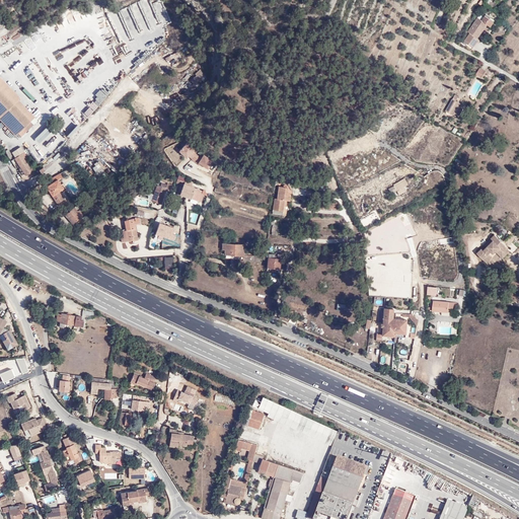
[(489,0),(487,0),(485,4),(493,11),(501,0),(500,0),(493,0),(492,1),(489,0)]
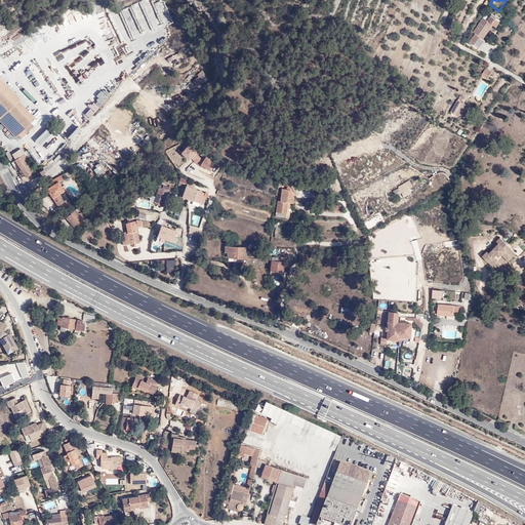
[(473,33),(475,35),(471,41),(476,44),(473,48),(478,51),(485,40),(483,38),(492,25),(496,28),(499,22),(491,17),(487,22),(483,19),(473,33)]
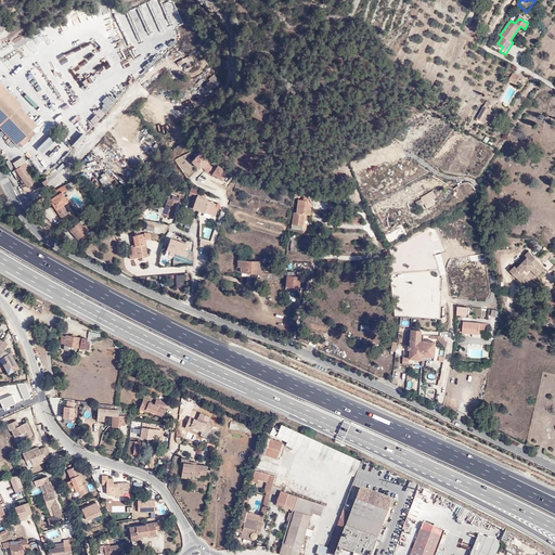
[(131,54),(121,57),(124,65),(133,62),(131,54)]
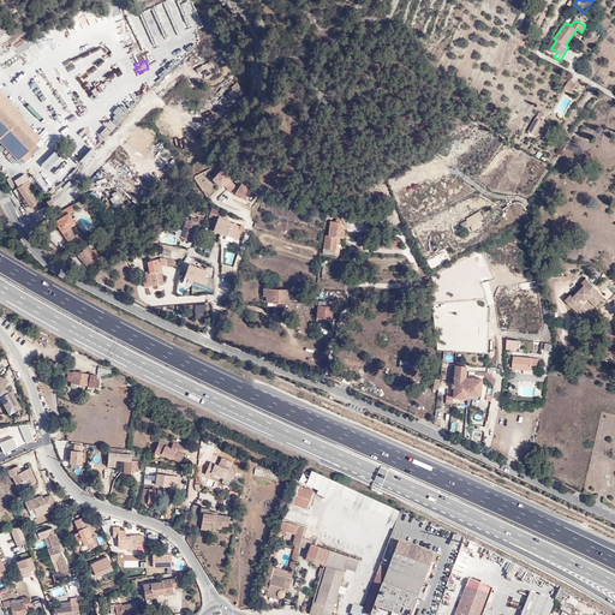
[(574,84),(567,79),(562,89),(569,93),(574,84)]
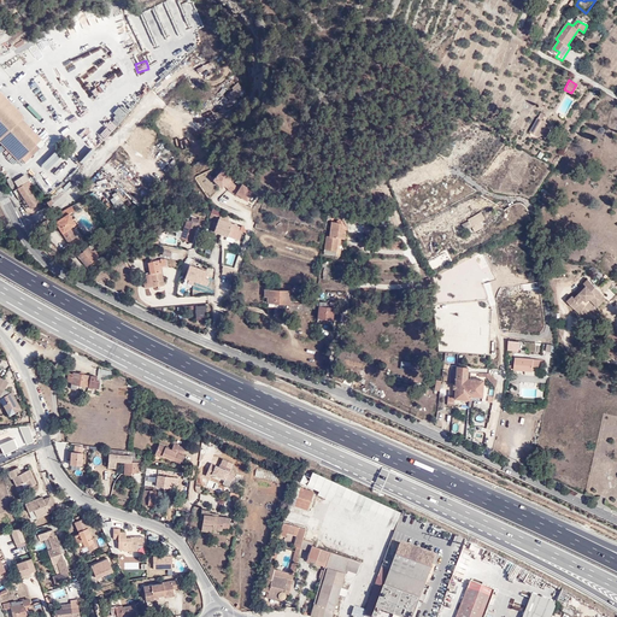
[(239,82),(231,88),(233,90),(225,97),(231,103),(246,90),(239,82)]
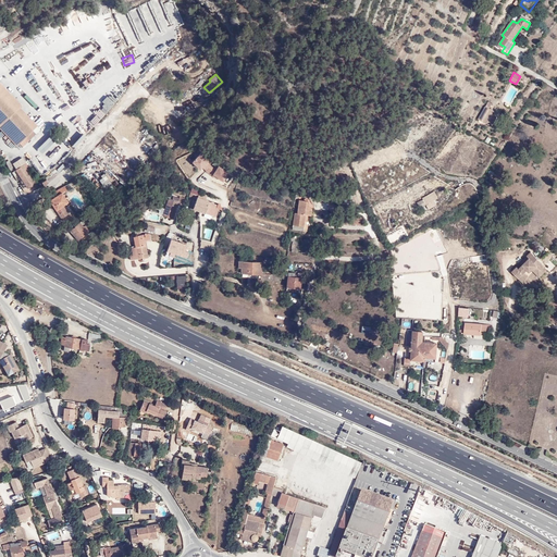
[(0,84),(0,96),(32,130),(36,125),(19,108),(21,106),(0,84)]
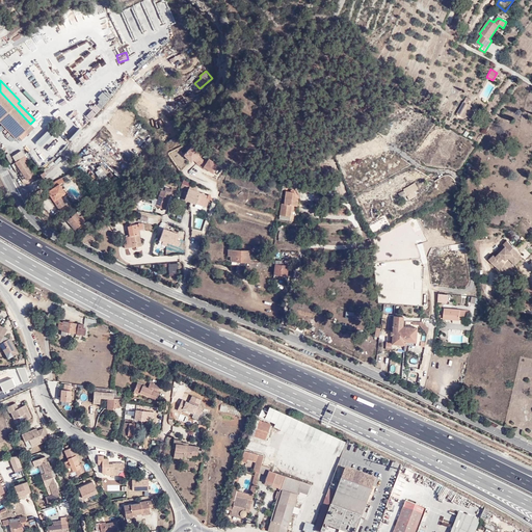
[(0,123),(15,139),(18,136),(23,131),(30,124),(0,91),(0,123)]
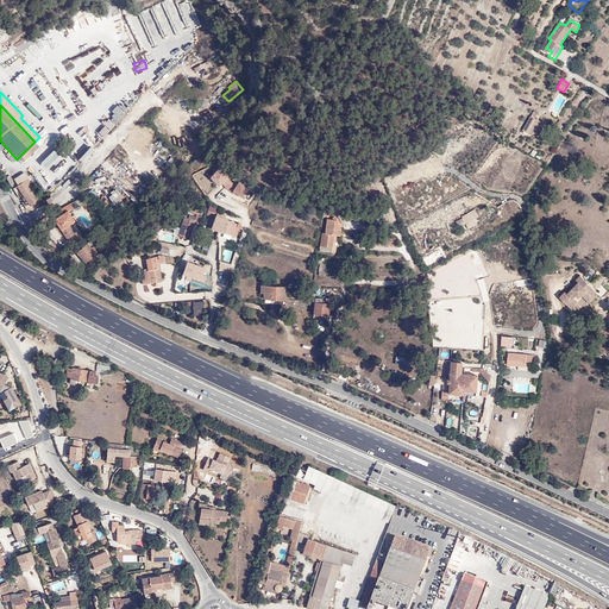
[(540,114),(535,111),(523,131),(539,139),(545,129),(540,126),(541,123),(537,119),(540,114)]
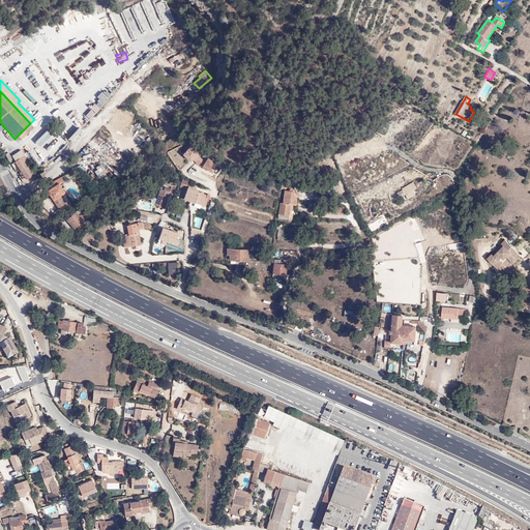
[(23,130),(18,136),(22,141),(34,128),(30,123),(23,130)]
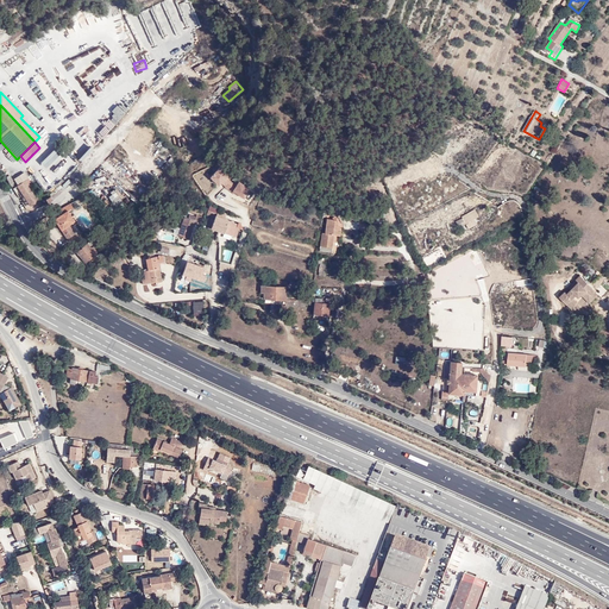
[(214,171),(211,168),(205,175),(208,179),(214,171)]
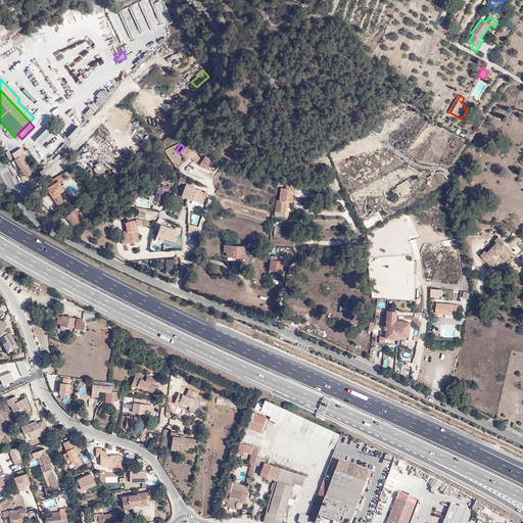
[(189,159),(209,173),(215,163),(186,145),(180,155),(188,160),(189,159)]
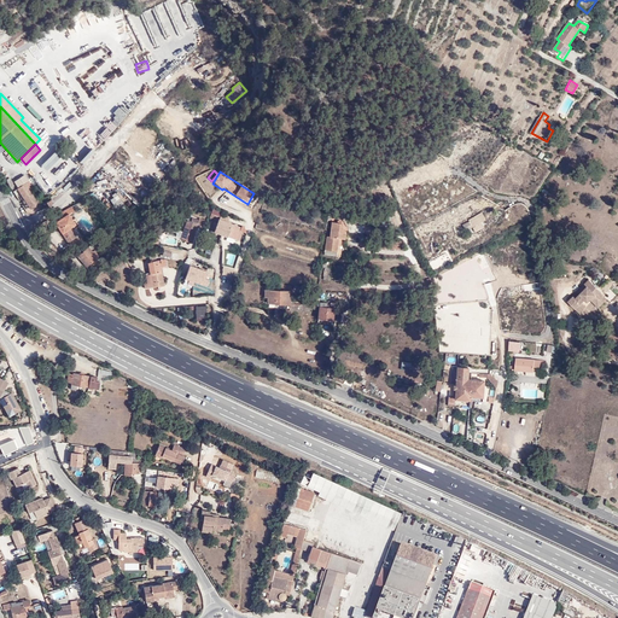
[(18,187),(28,181),(24,176),(16,182),(18,187)]
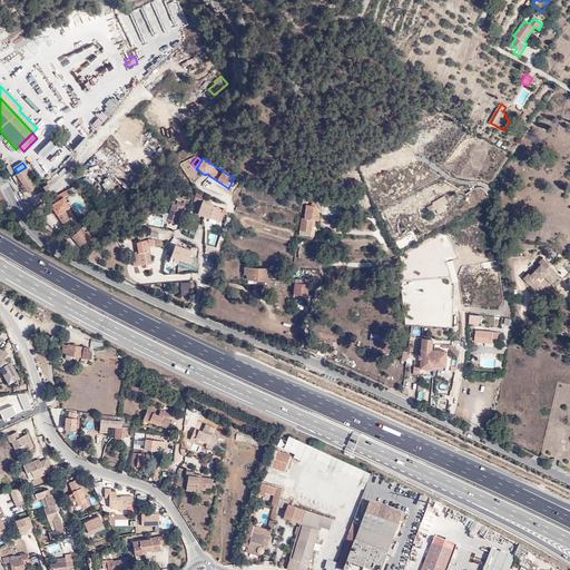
[(17,173),(11,176),(23,196),(31,197),(49,187),(43,179),(39,182),(41,186),(38,188),(35,182),(31,183),(27,177),(30,175),(26,167),(17,173)]
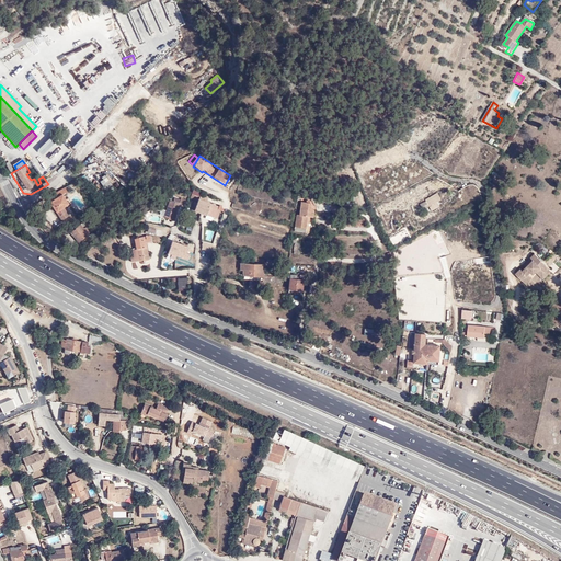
[(49,176),(50,184),(65,183),(64,172),(57,173),(57,175),(49,176)]
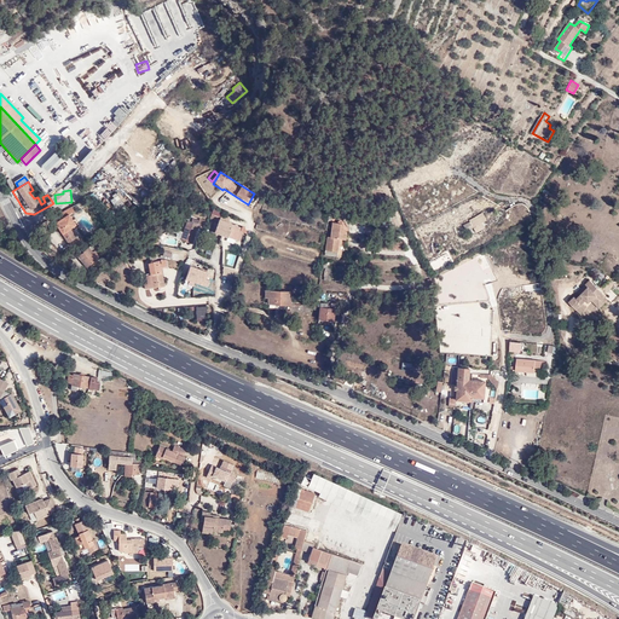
[(116,194),(113,196),(114,198),(111,200),(116,208),(122,204),(116,194)]
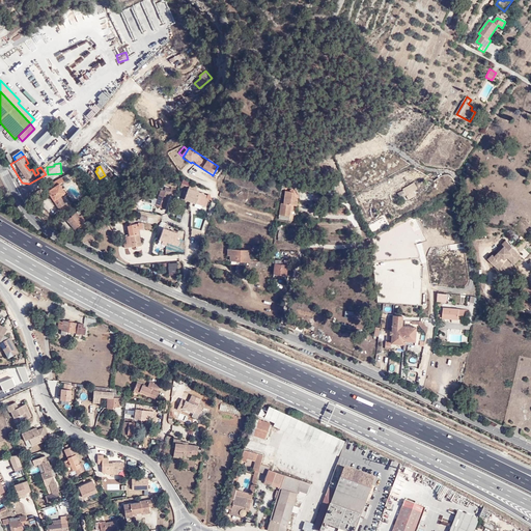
[(64,182),(62,177),(58,179),(53,183),(55,187),(52,188),(53,190),(49,192),(58,207),(64,204),(60,196),(62,194),(60,190),(62,189),(60,185),(64,182)]
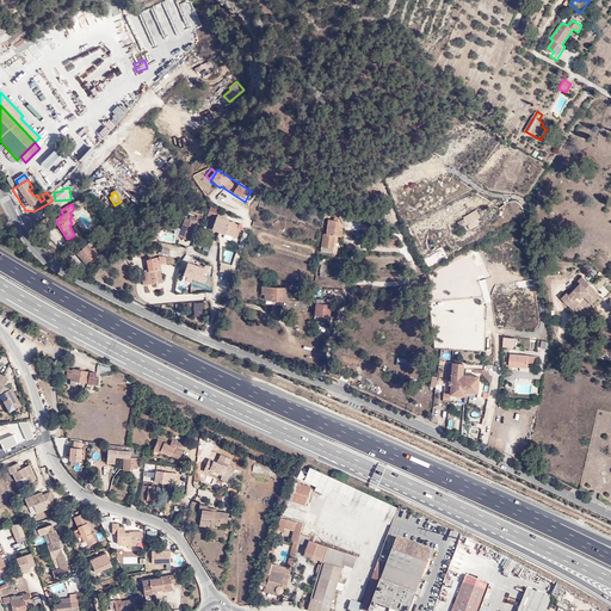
[(464,220),(467,224),(475,221),(481,217),(477,211),(464,218),(464,220)]
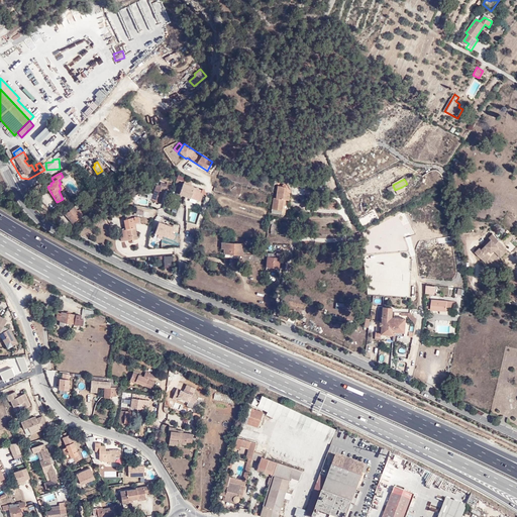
[(104,180),(94,186),(92,187),(93,190),(99,187),(100,190),(107,186),(104,180)]
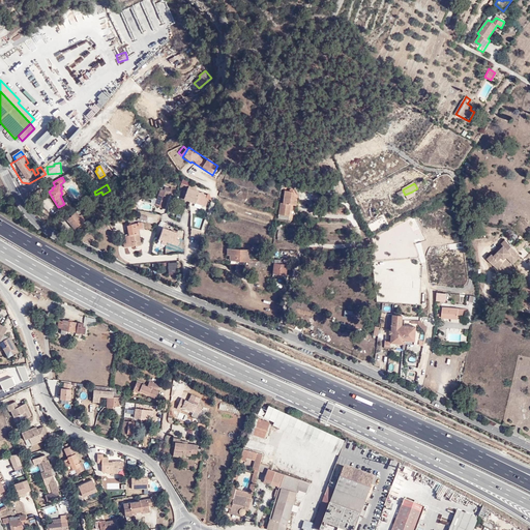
[(187,188),(186,190),(185,194),(183,199),(187,200),(189,201),(195,202),(198,193),(195,190),(193,190),(187,188)]
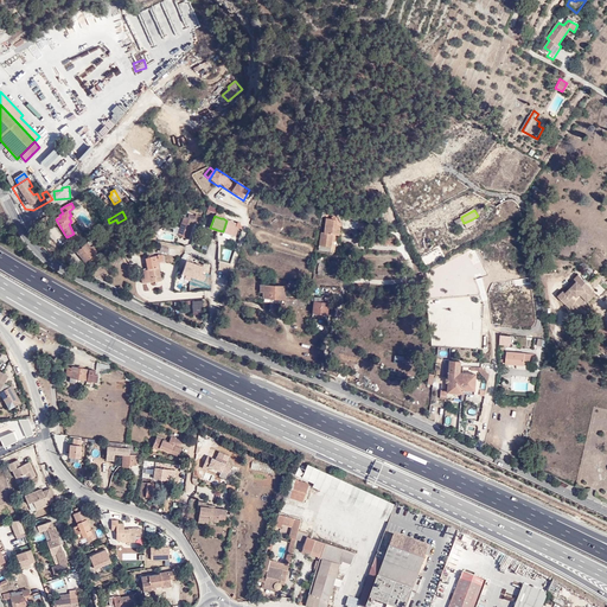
[(333,232),(342,232),(342,225),(338,225),(338,218),(327,217),(325,231),(333,232)]
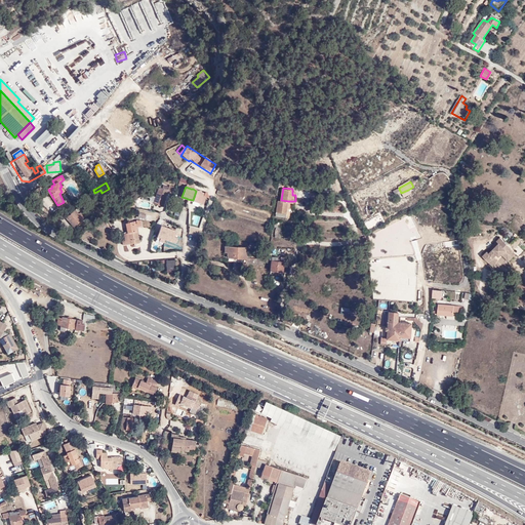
[(162,205),(164,196),(165,190),(159,189),(158,193),(154,192),(153,203),(157,203),(157,205),(162,205)]
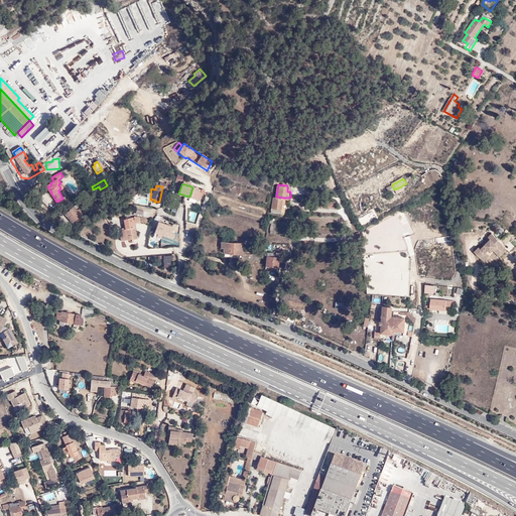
[(192,187),(189,197),(195,199),(196,194),(199,196),(200,192),(197,191),(198,189),(192,187)]
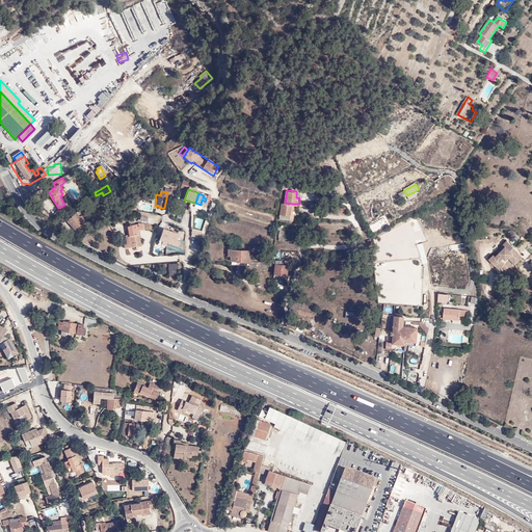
[(138,209),(152,211),(153,205),(139,202),(138,209)]
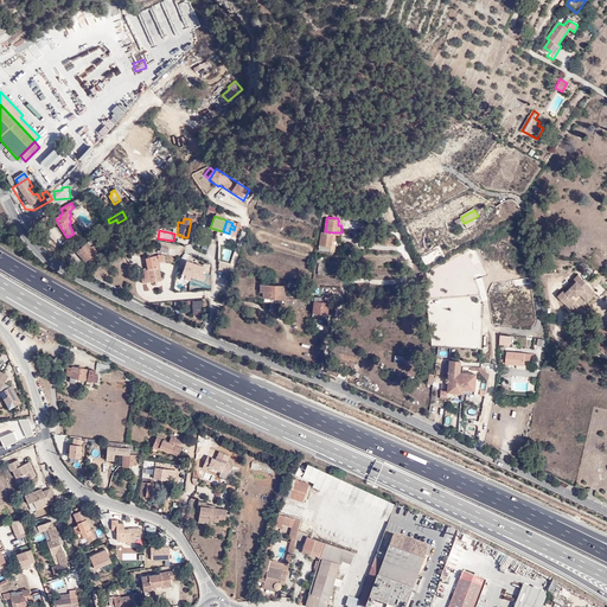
[(332,246),(333,232),(325,231),(320,231),(319,244),(332,246)]
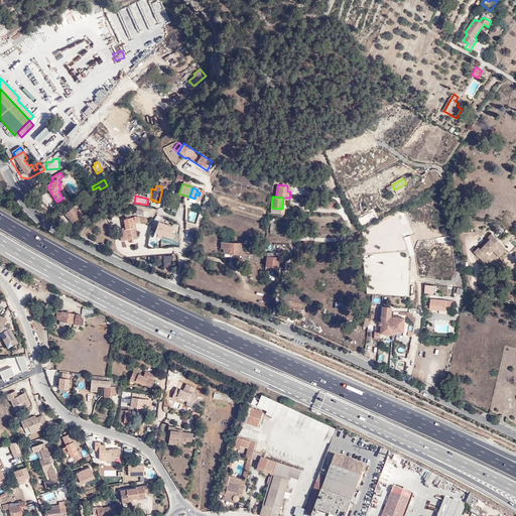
[(286,204),(289,204),(290,198),(283,198),(282,209),(271,208),(270,213),(287,214),(287,207),(286,206),(286,204)]
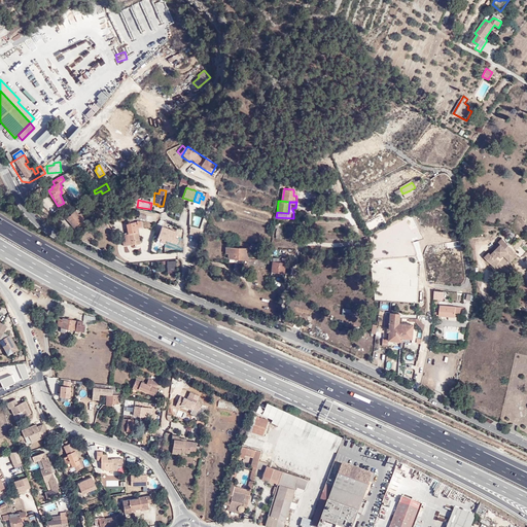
[(77,208),(65,217),(73,225),(83,217),(77,208)]
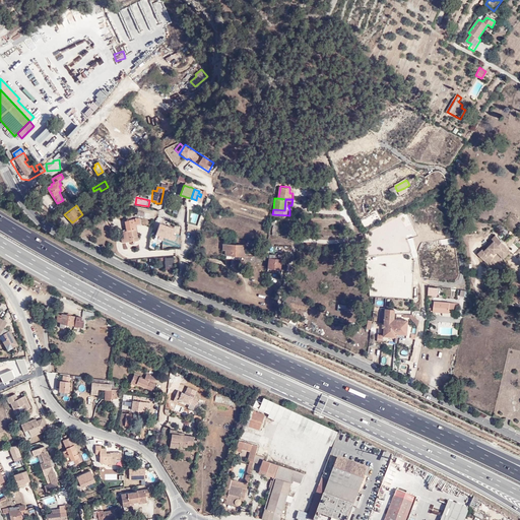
[(136,225),(135,219),(123,221),(124,228),(120,229),(122,235),(118,236),(119,240),(127,239),(127,242),(137,240),(134,225),(136,225)]
